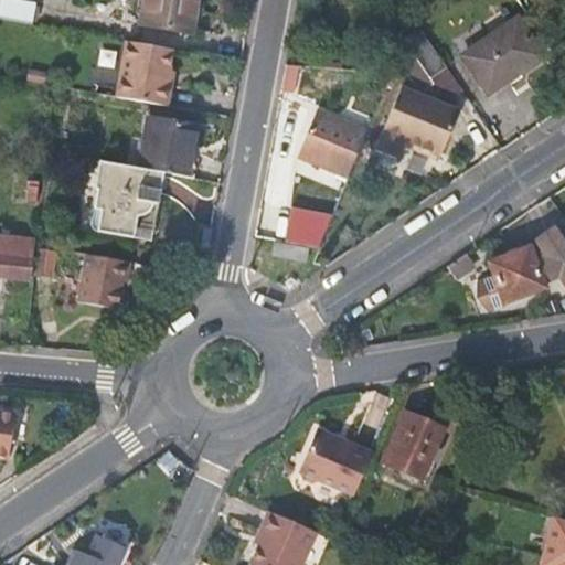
[(7,0),(1,0),(0,11),(0,19),(30,25),(33,4),(7,0)]
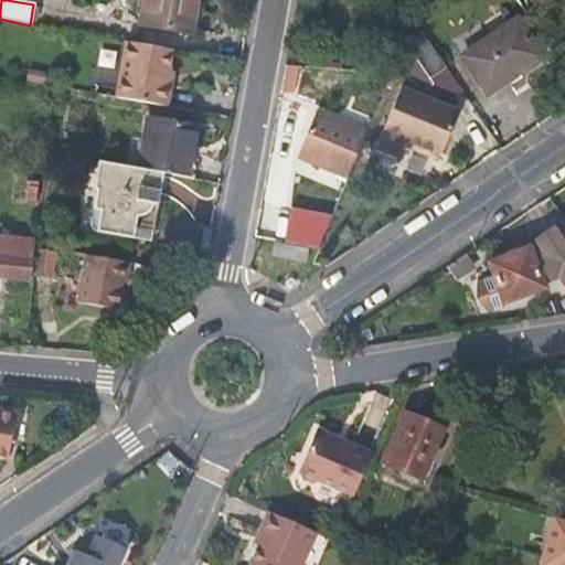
[(191,34),(195,0),(144,0),(140,27),(191,34)]
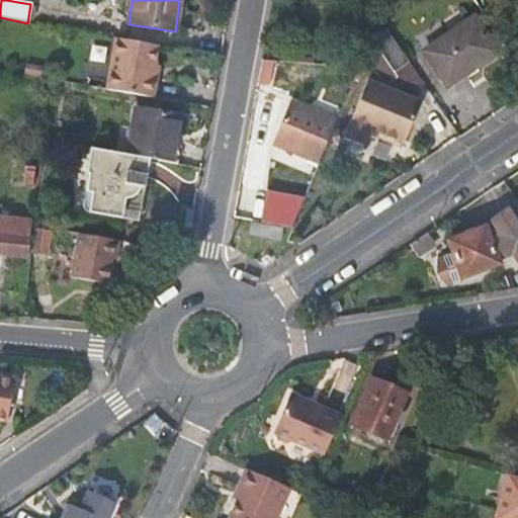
[(395,72),(411,61),(381,16),(372,38),(395,72)]
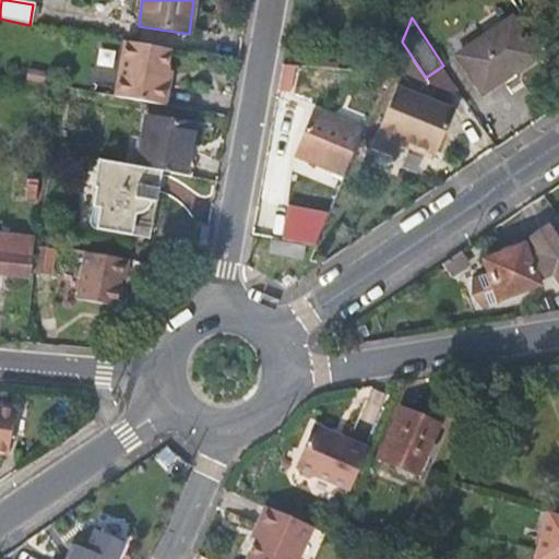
[(535,55),(512,21),(461,56),(484,90),(535,55)]
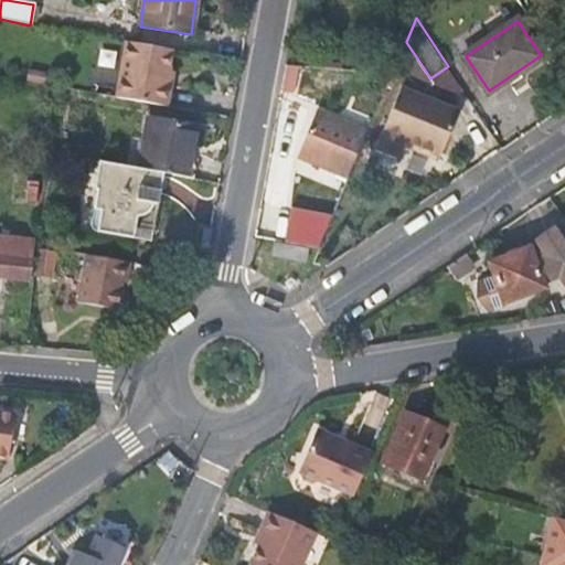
[(168,67),(171,50),(127,42),(117,97),(167,107),(172,82),(166,81),(168,67)]
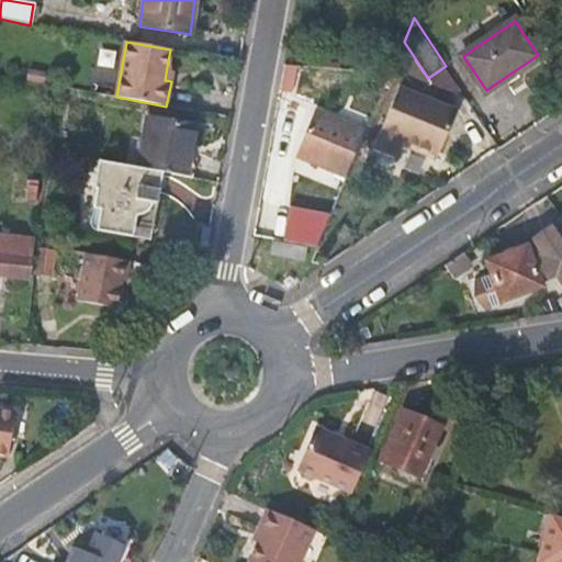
[(375,148),(397,158),(404,141),(412,144),(411,146),(435,157),(437,154),(439,155),(458,110),(402,87),(375,148)]
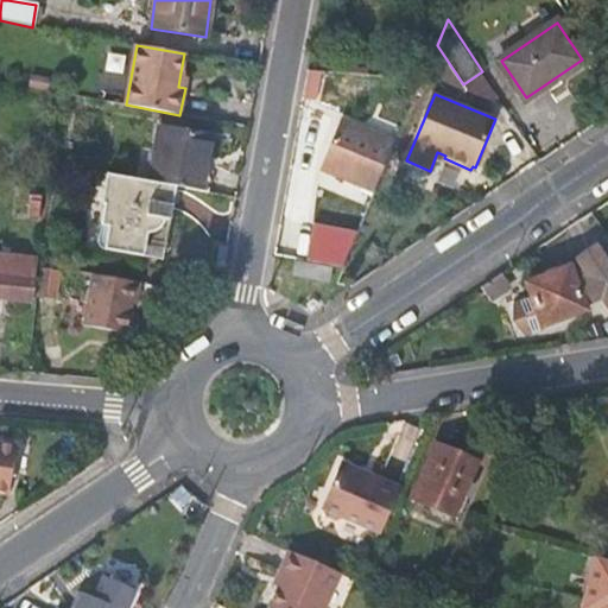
[(321,170),(374,192),(394,146),(340,124),(321,170)]
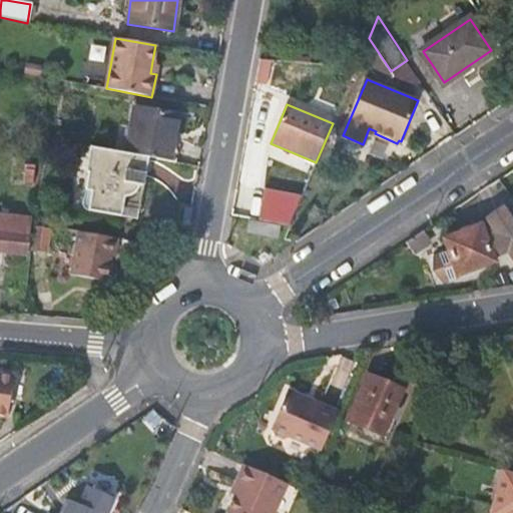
[(133,108),(125,153),(148,157),(168,161),(176,115),(133,108)]
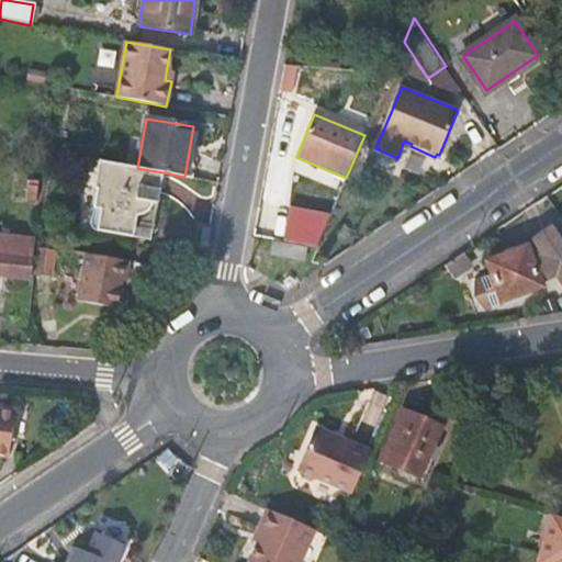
[(158,204),(163,172),(137,168),(100,161),(96,190),(101,191),(98,210),(102,211),(99,226),(131,233),(135,214),(137,214),(141,214),(144,213),(147,210),(149,206),(152,203),(158,204)]
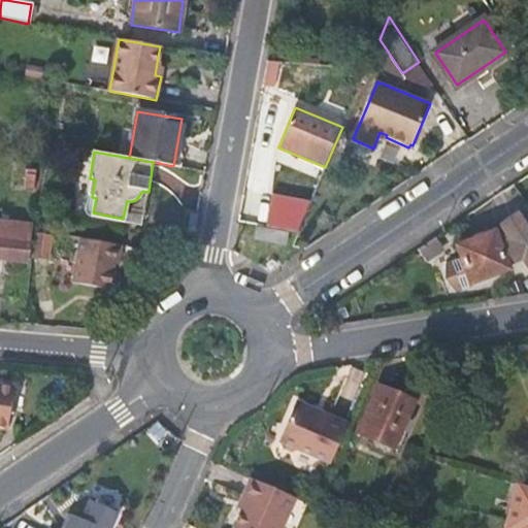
[(273,196),(267,228),(275,230),(297,234),(309,204),(273,196)]
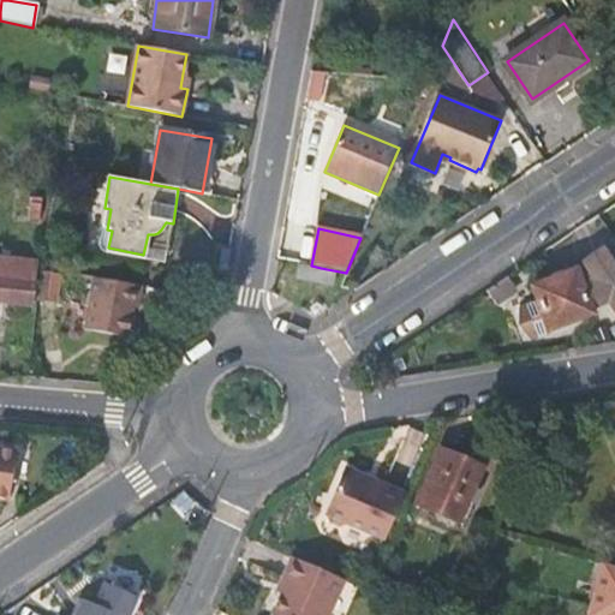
[(603,309),(602,305),(614,298),(614,246),(613,243),(592,256),(595,261),(543,281),(559,324),(603,309)]
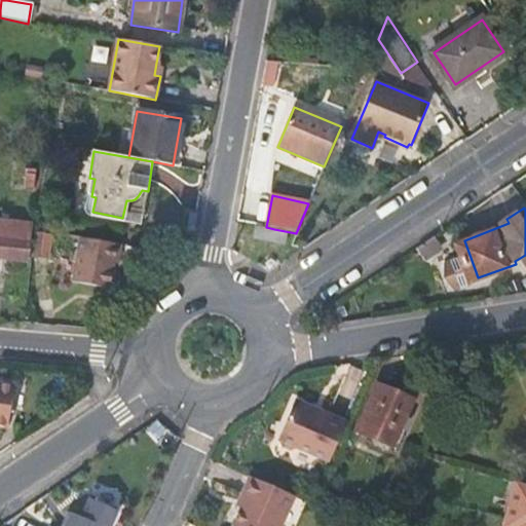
[(0,257),(25,259),(29,224),(0,220),(0,257)]
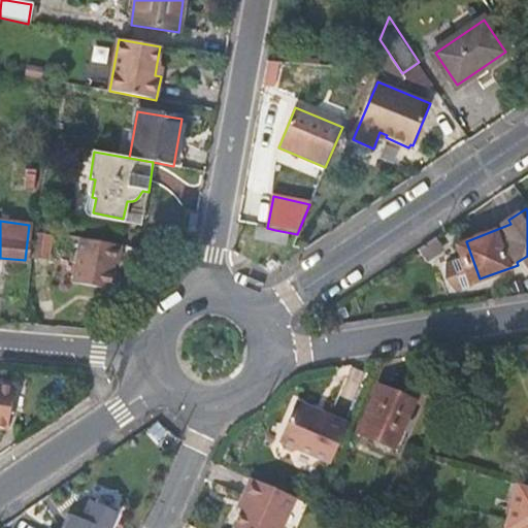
[(287,234),(255,227),(253,240),(284,246),(287,234)]
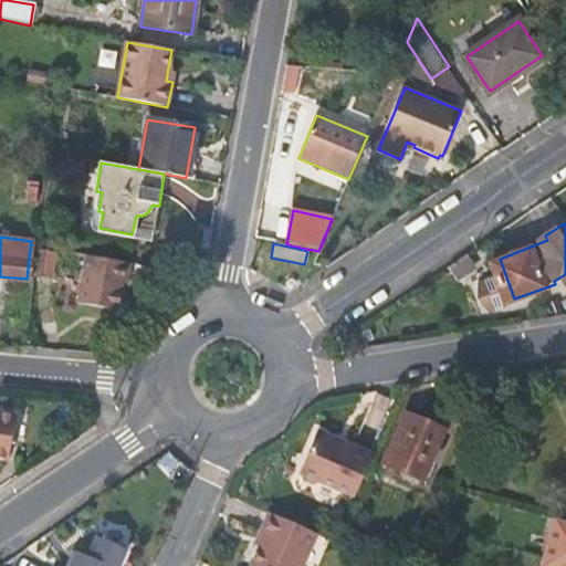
[(56,278),(62,250),(44,247),(39,274),(56,278)]
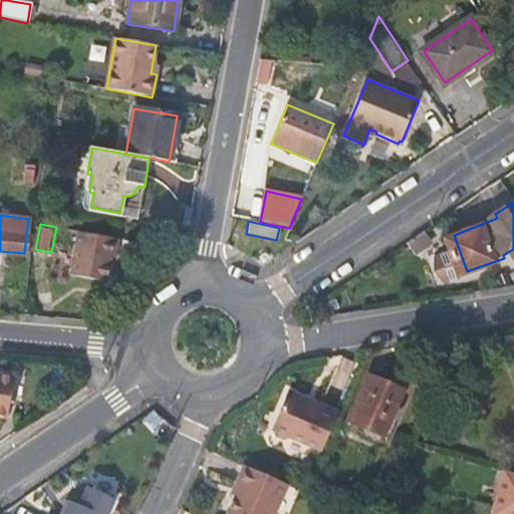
[(417,236),(425,246),(439,236),(432,226),(417,236)]
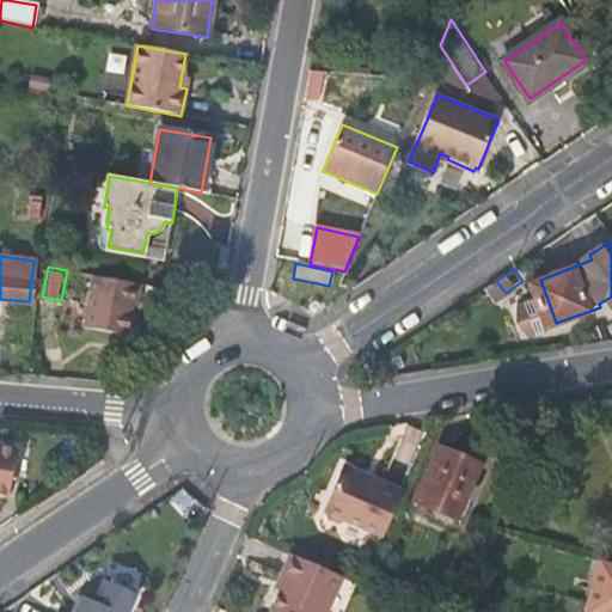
[(144,307),(148,285),(101,276),(92,326),(135,335),(140,307),(144,307)]
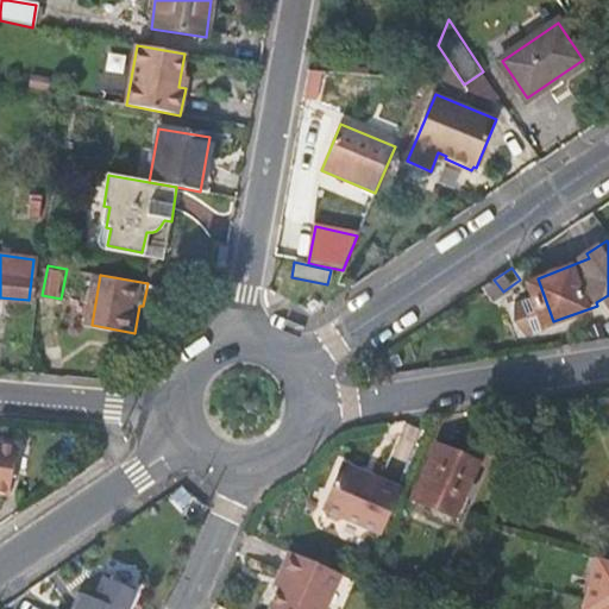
[(13,449),(0,446),(0,495),(6,496),(13,449)]
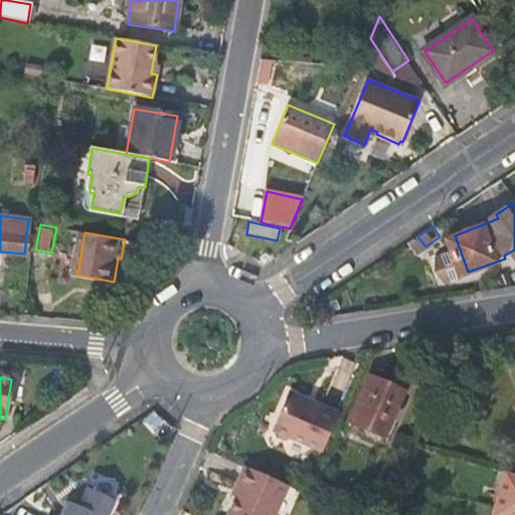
[(385,439),(402,391),(365,378),(349,425),(385,439)]
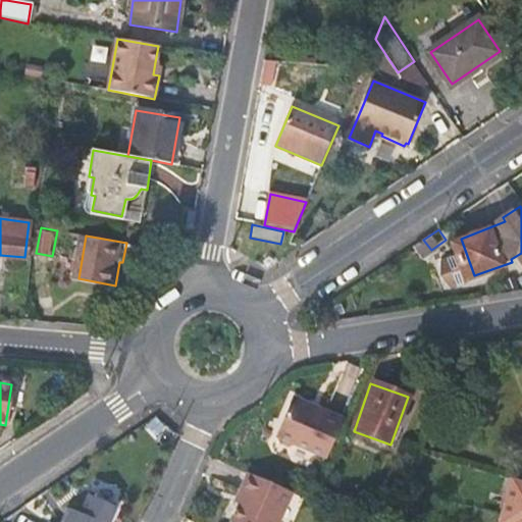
[(295,445),(325,458),(343,418),(294,398),(276,436),(280,439),(280,445),(290,449),(295,445)]
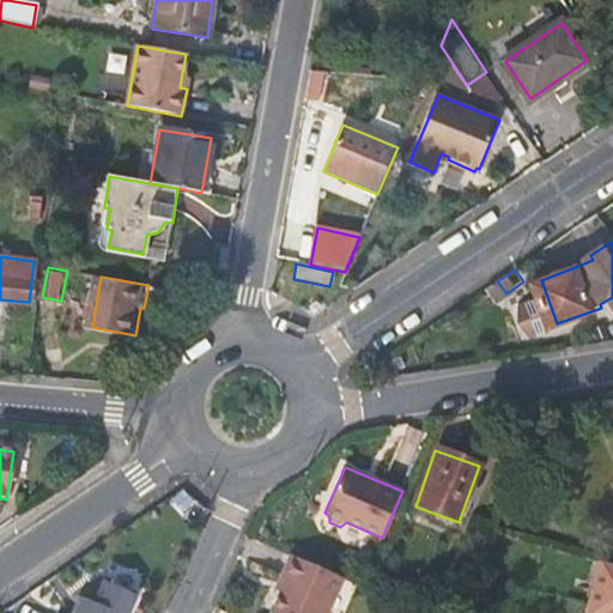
[(289,554),(279,578),(285,582),(280,592),(271,612),(326,612),(341,577),(289,554)]
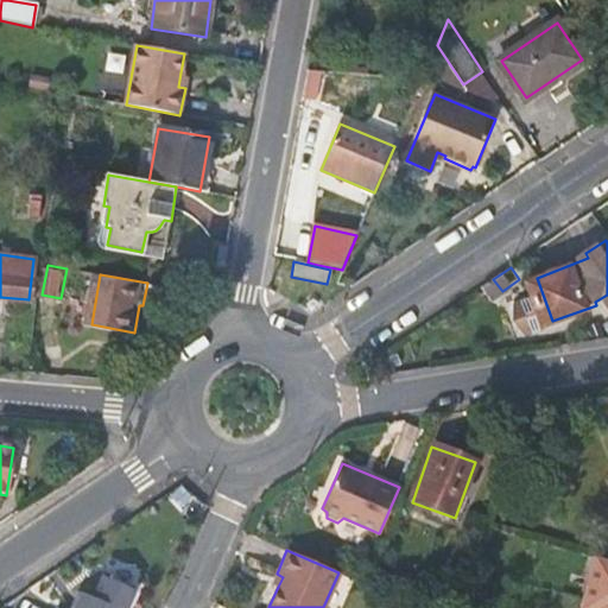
[(607,607),(607,558),(596,556),(582,607),(607,607)]
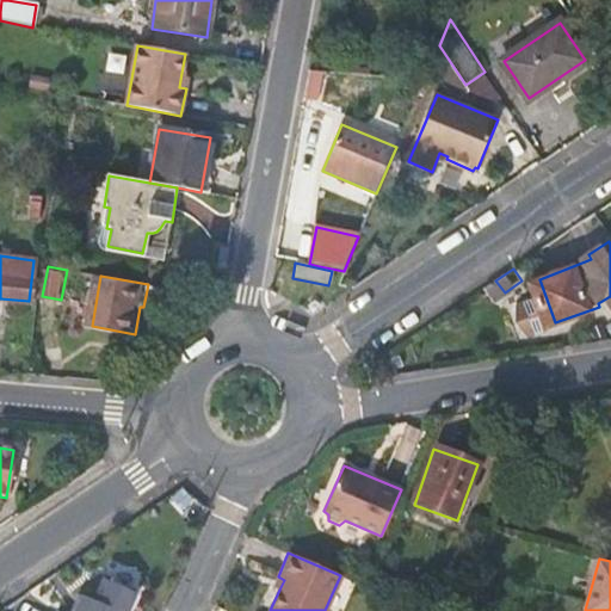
[(273,586),(279,590),(284,580),(278,576),(273,586)]
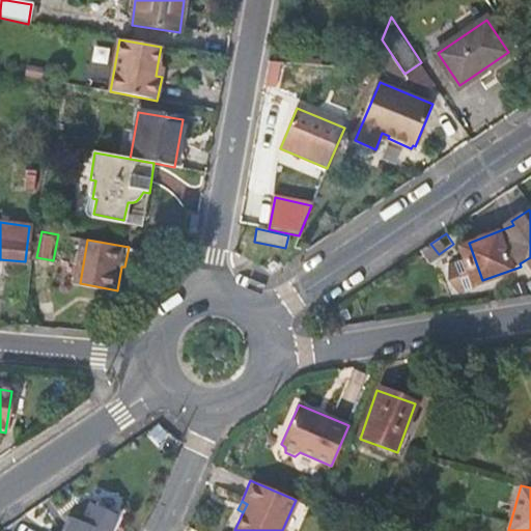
[(95,530),(81,524),(78,530),(116,530),(123,514),(105,507),(95,530)]
